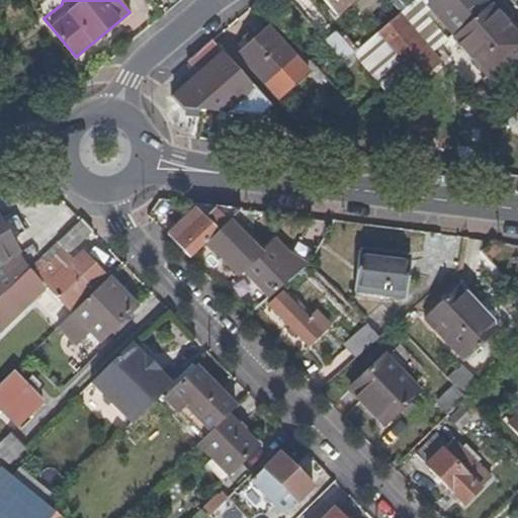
[(323,0),(336,15),(354,0),(323,0)]
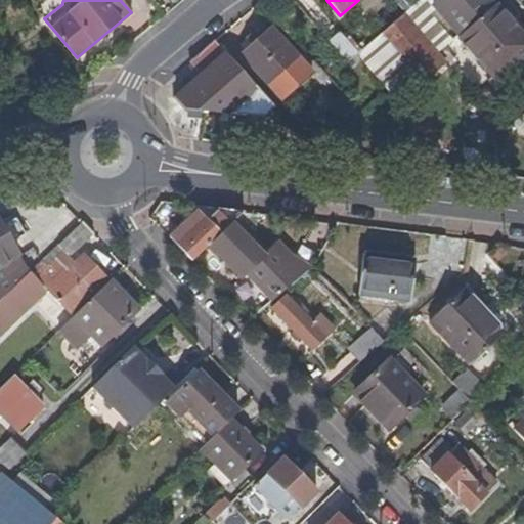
[(457,37),(432,6),(426,0),(421,0),(405,13),(403,15),(436,54),(443,47),(456,36),(457,37)]
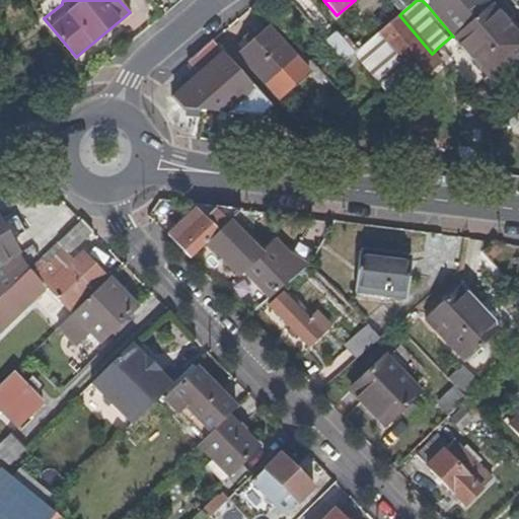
[(461,29),(491,5),(490,4),(486,0),(435,0),(428,6),(453,36),(461,29)]
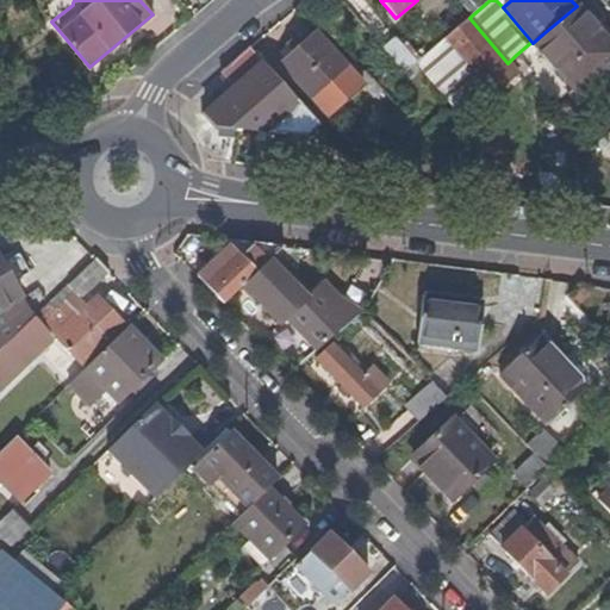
[(609,61),(609,45),(577,6),(542,35),(574,74),(566,80),(566,82),(574,91),(609,61)]
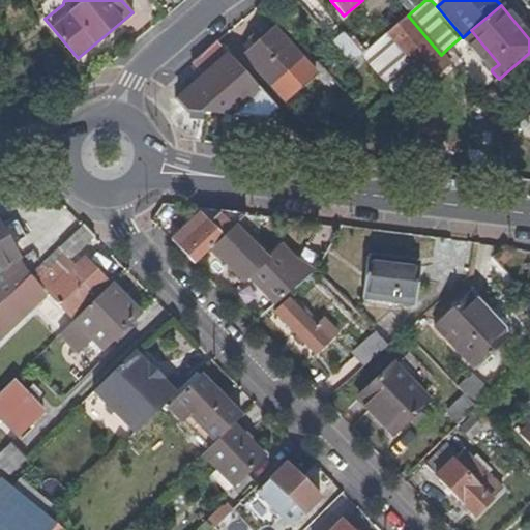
[(421,72),(441,55),(408,16),(370,48),(360,56),(392,96),(411,80),(421,72)]
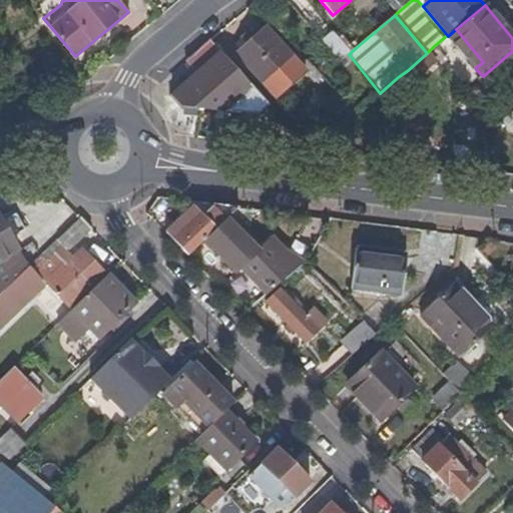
[(322,76),(299,50),(294,54),(300,62),(296,65),(265,29),(235,53),(275,97),(304,72),(314,82),(322,76)]
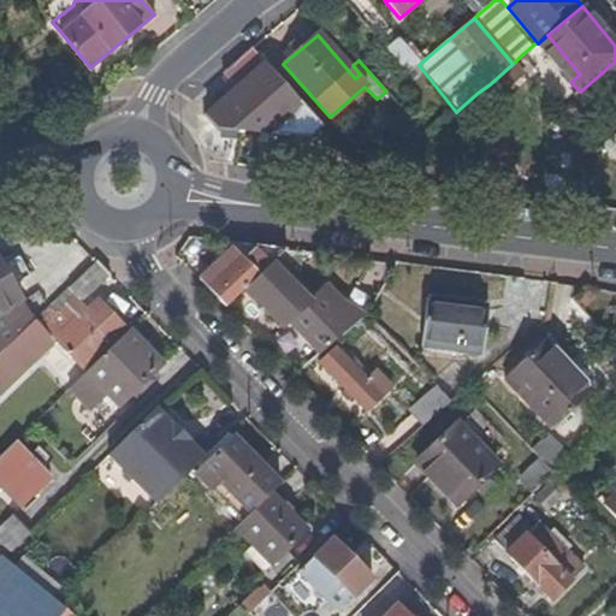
[(580,75),(548,35),(538,43),(572,81),(580,75)]
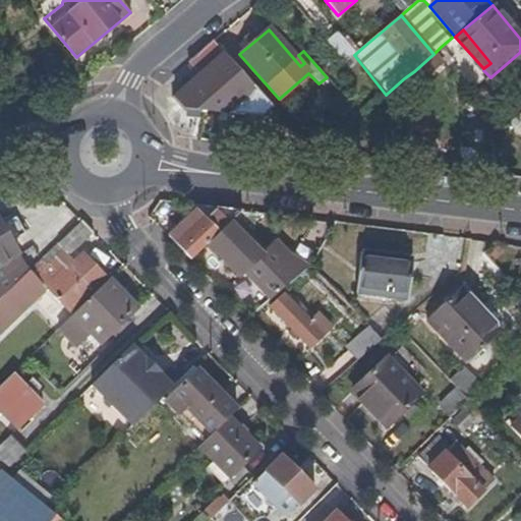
[(354,55),(338,36),(328,43),(344,63),(354,55)]
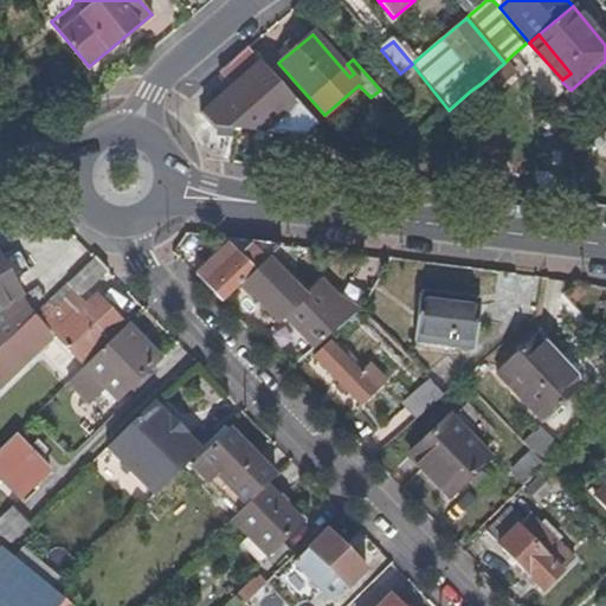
[(232,86),(260,63),(247,47),(218,72),(232,86)]
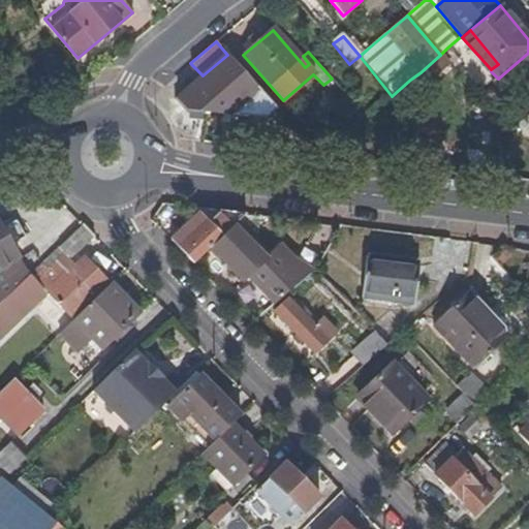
[(459,62),(447,48),(440,55),(447,64),(452,68),(459,62)]
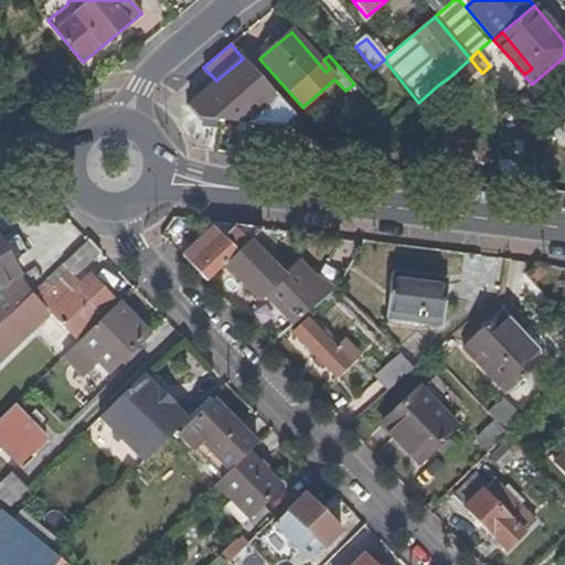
[(248,123),(277,96),(243,59),(216,81),(189,106),(200,116),(220,119),(248,123)]
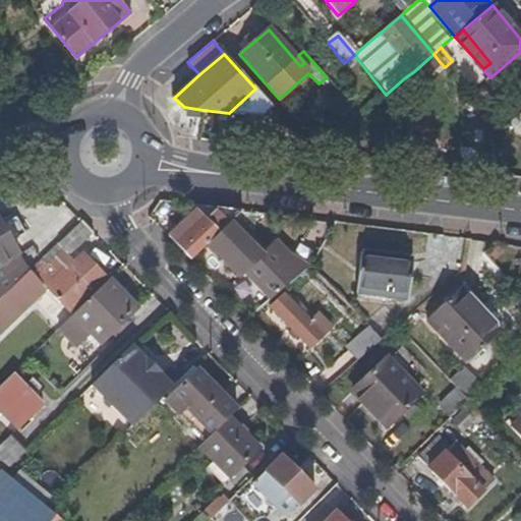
[(421,79),(441,63),(433,54),(414,71),(421,79)]
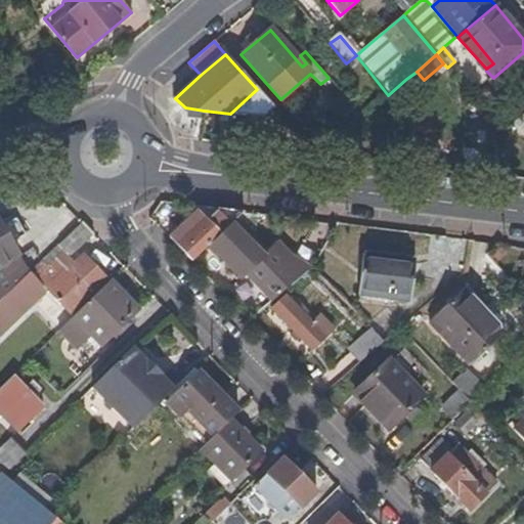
[(185,107),(175,98),(201,75),(188,62),(150,94),(175,123),(203,127),(204,111),(185,107)]
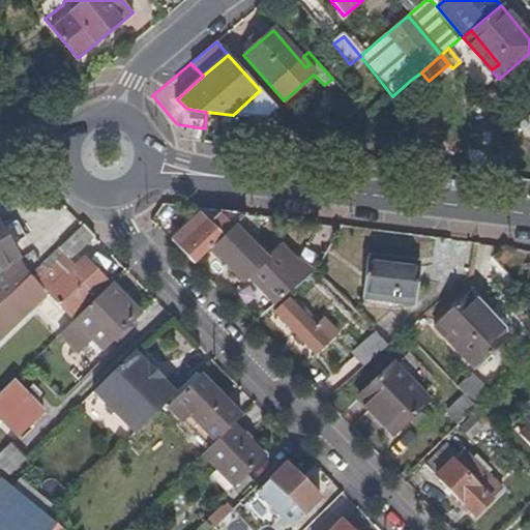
[(425,98),(455,72),(452,68),(448,64),(429,81),(421,72),(411,80),(425,98)]
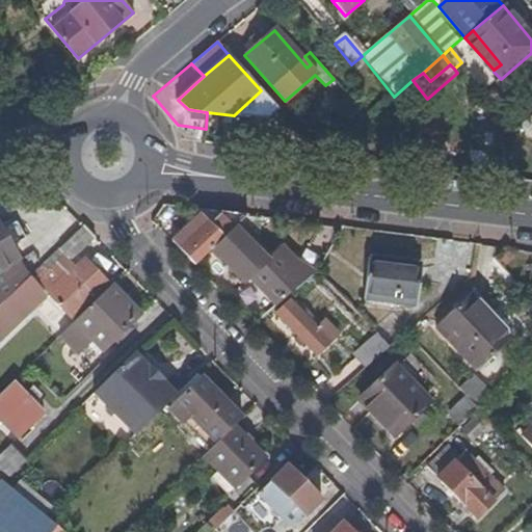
[(276,109),(261,90),(234,115),(266,120),(276,109)]
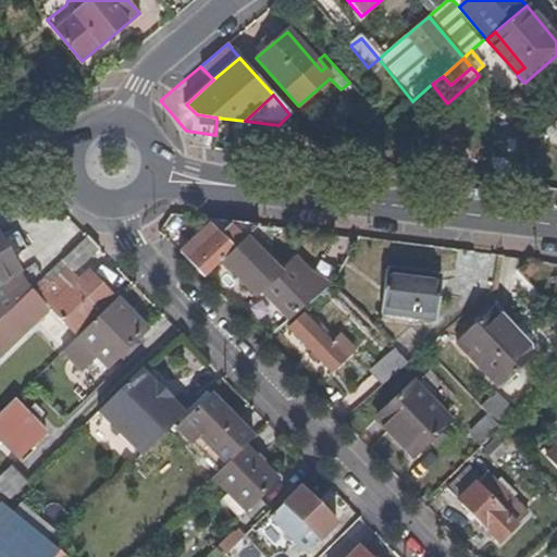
[(222,261),(260,224),(227,221),(227,225),(225,230),(189,264),(203,279),(222,261)]
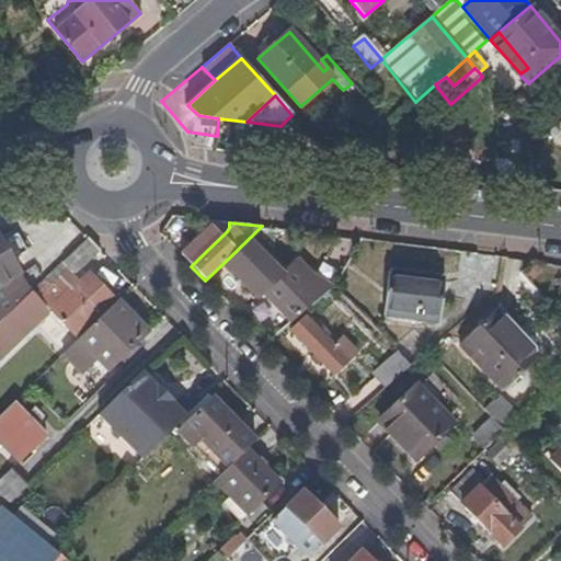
[(286,271),(275,260),(273,262),(262,250),(275,239),(284,229),(262,226),(224,263),(258,298),(286,271)]
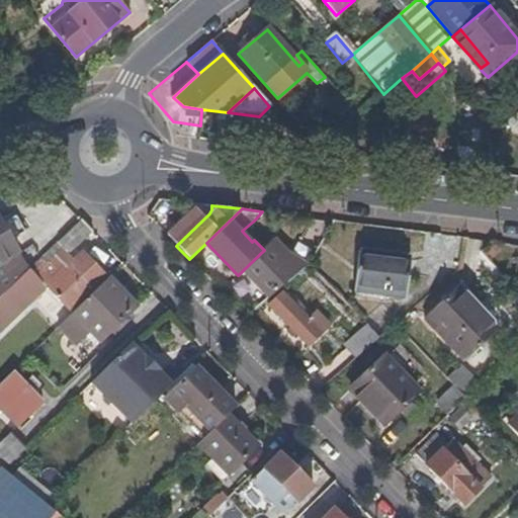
[(0,262),(19,252),(10,238),(24,229),(16,214),(1,224),(0,221),(0,262)]
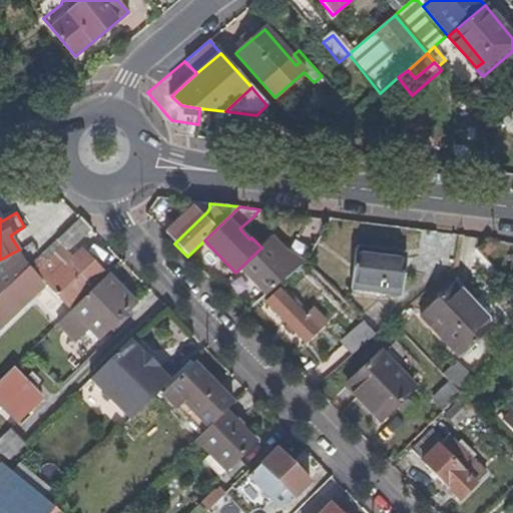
[(65,251),(90,228),(78,217),(68,228),(54,240),(65,251)]
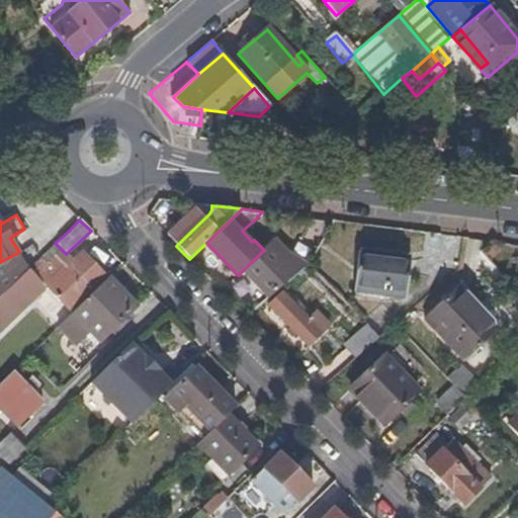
[(73,261),(66,254),(55,243),(49,250),(67,268),(73,261)]
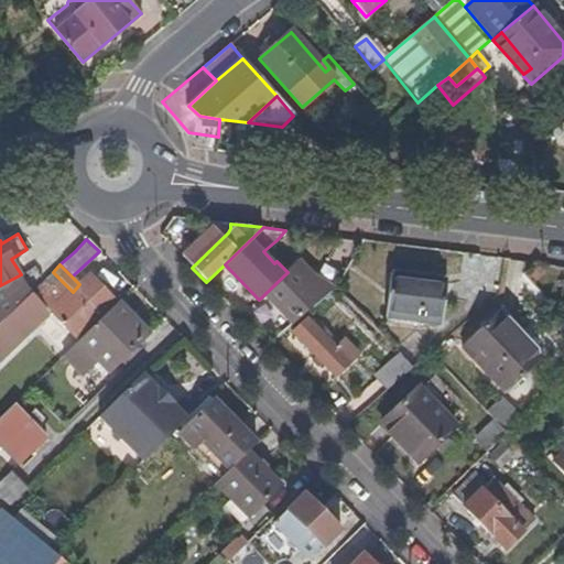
[(274,342),(335,290),(312,278),(306,282),(293,268),(288,272),(259,300),(246,312),(271,337),(274,342)]
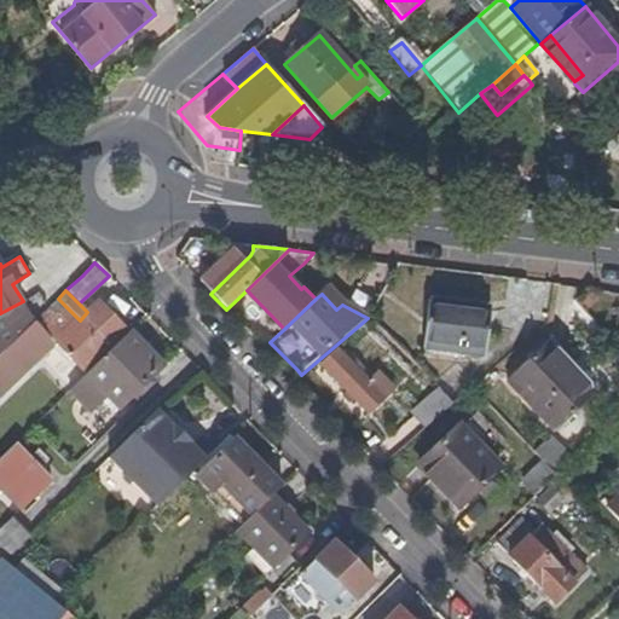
[(470,308),(472,301),(431,296),(431,302),(470,308)]
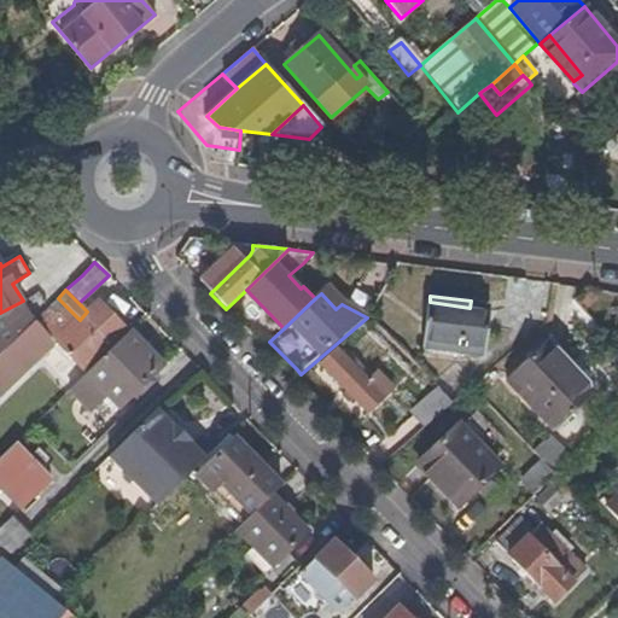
[(82,368),(122,330),(97,303),(87,312),(80,320),(58,298),(41,315),(62,337),(57,340),(82,368)]
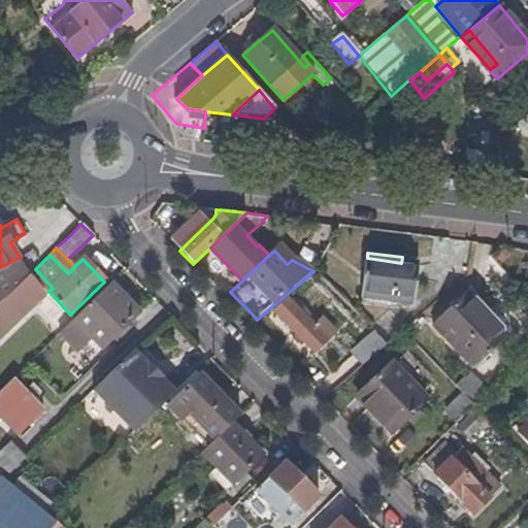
[(0,302),(5,298),(28,275),(29,274),(20,257),(0,267),(0,302)]
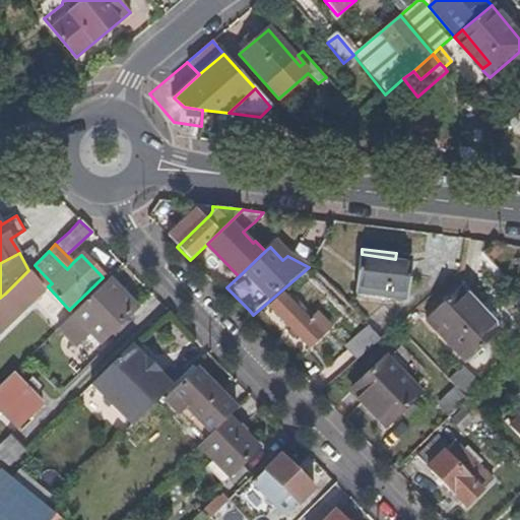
[(407,301),(411,261),(395,259),(362,254),(356,294),(407,301)]
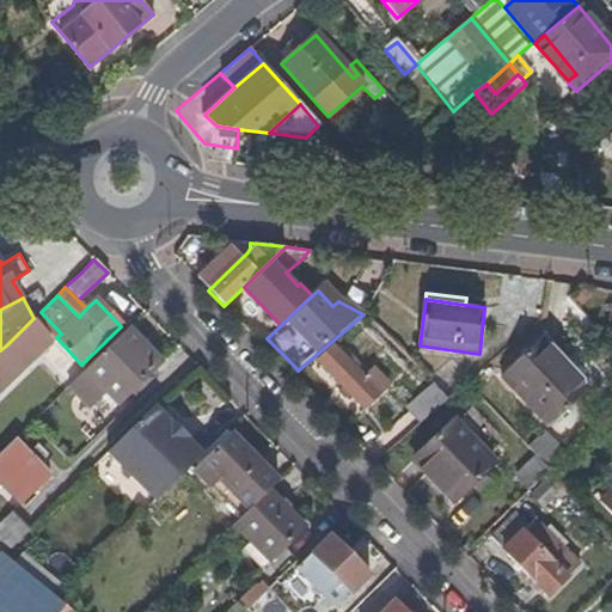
[(61,334),(41,312),(34,318),(32,319),(48,335),(53,340),(56,337),(61,334)]
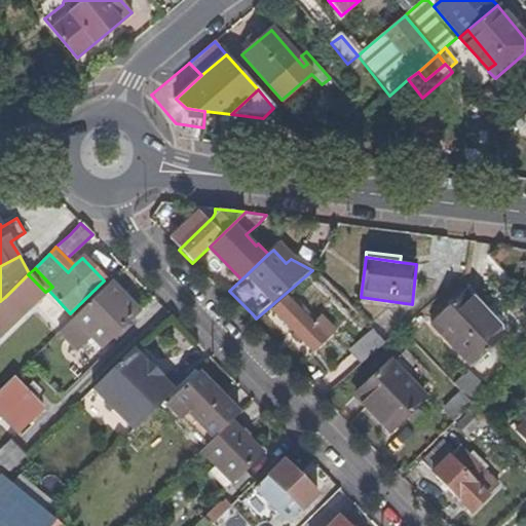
[(19,310),(41,288),(28,274),(5,297),(19,310)]
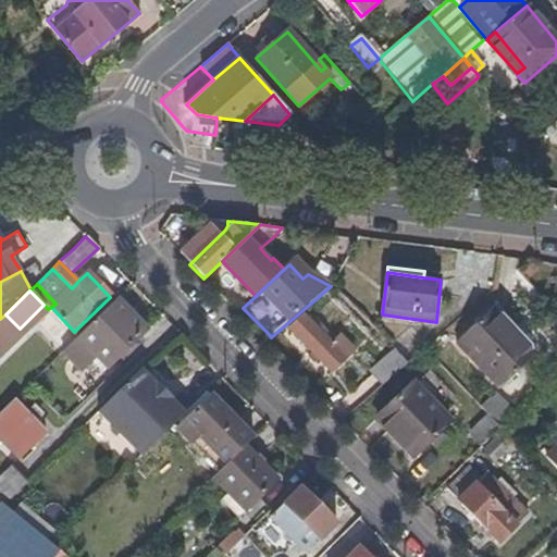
[(111,363),(145,330),(115,299),(81,333),(111,363)]
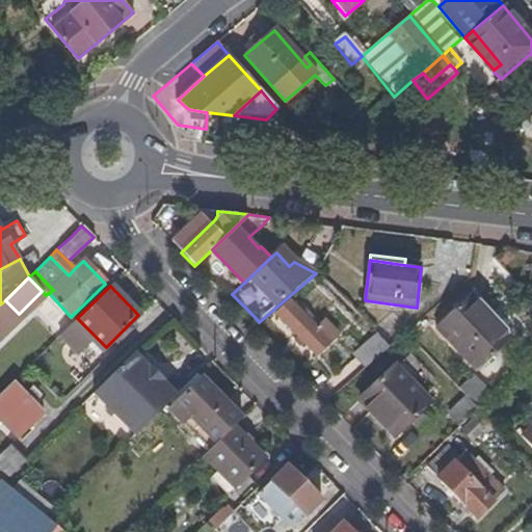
[(510,338),(470,295),(436,325),(476,370),(510,338)]
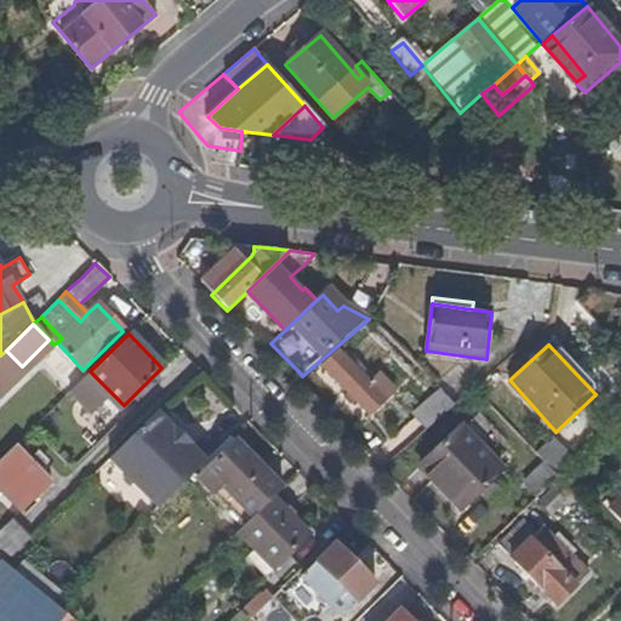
[(368,385),(337,353),(322,368),(368,416),(394,392),(377,375),(368,385)]
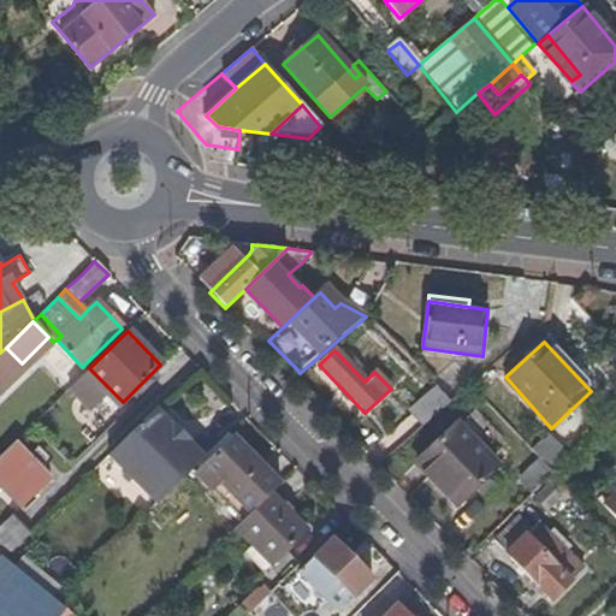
[(422,427),(451,402),(438,389),(410,414),(422,427)]
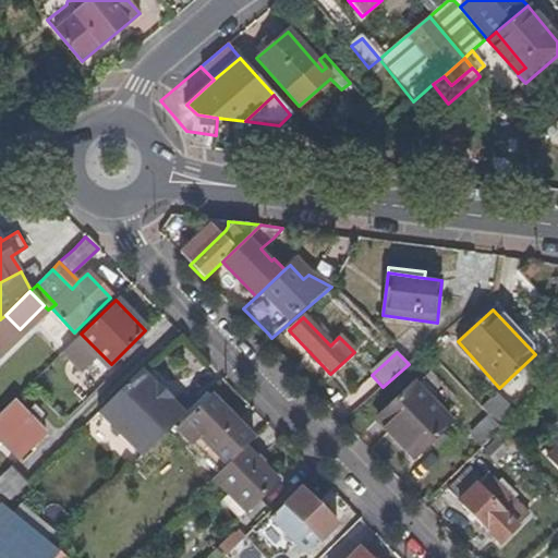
[(185,414),(170,400),(172,399),(155,381),(154,384),(138,368),(97,408),(144,456),(185,414)]
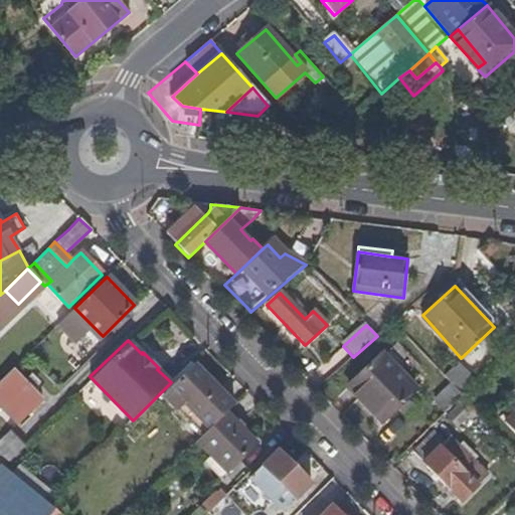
[(416,391),(381,355),(351,384),(368,402),(365,405),(383,424),(416,391)]
